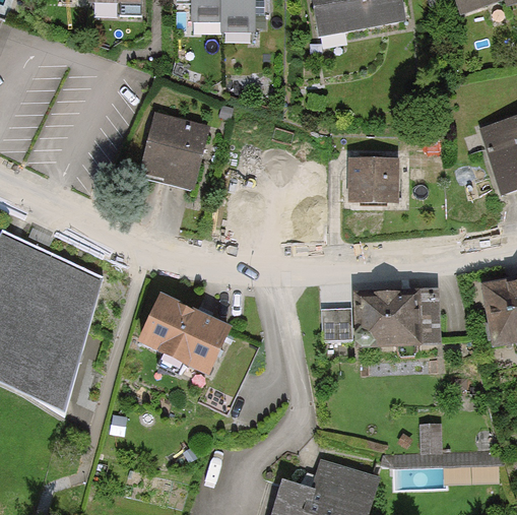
[(192,0),(192,13),(220,14),(220,25),(252,27),(253,0),(192,0)]
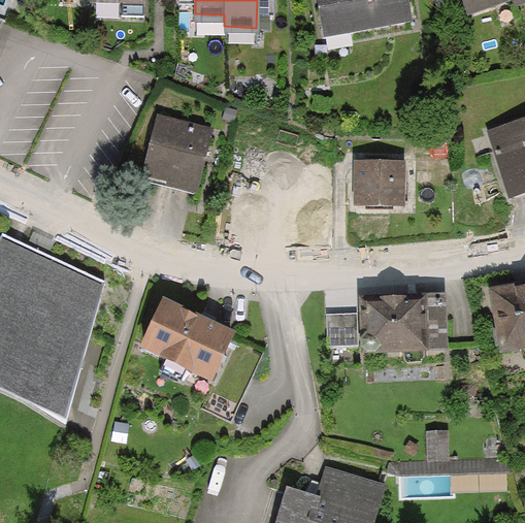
[(315,0),(321,40),(405,26),(401,0),(315,0)]
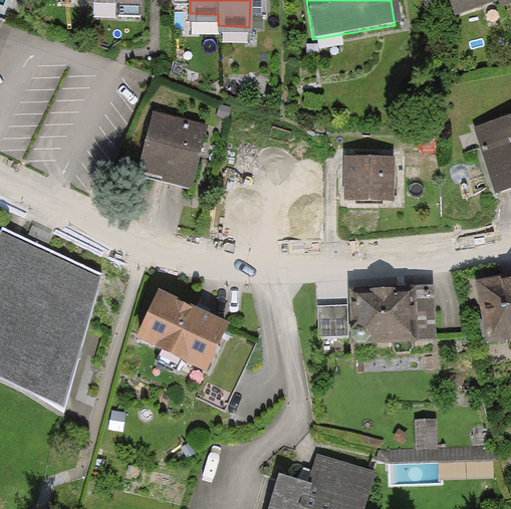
[(449,0),(455,17),(497,1),(500,10),(510,5),(510,0),(449,0)]
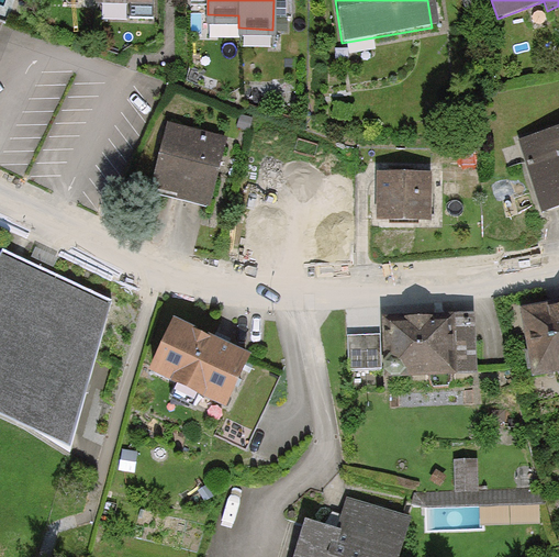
[(212,200),(226,134),(166,122),(153,187),(212,200)]
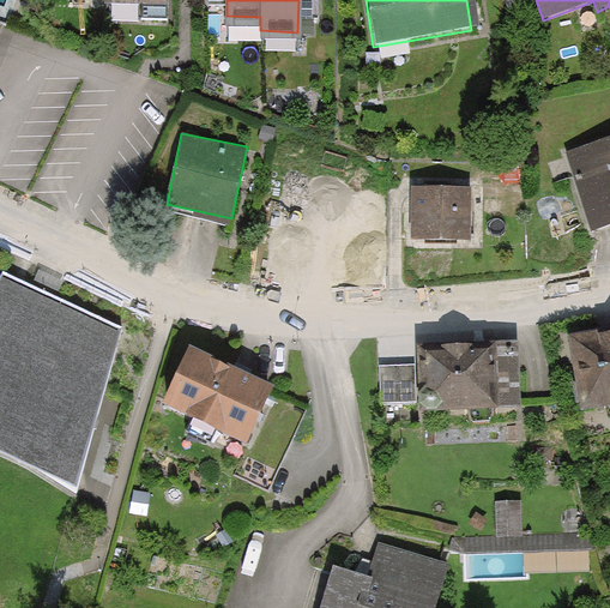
[(609,139),(565,155),(590,229),(609,222),(609,139)]
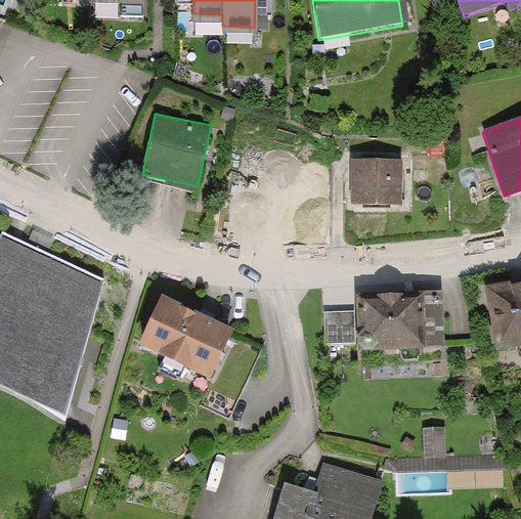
[(400,160),(349,162),(350,205),(402,204),(400,160)]
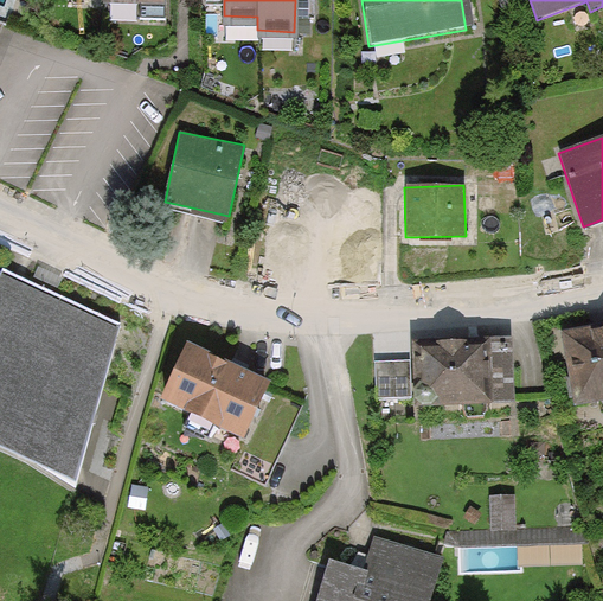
[(0,441),(27,455),(72,485),(117,321),(0,266),(0,441)]
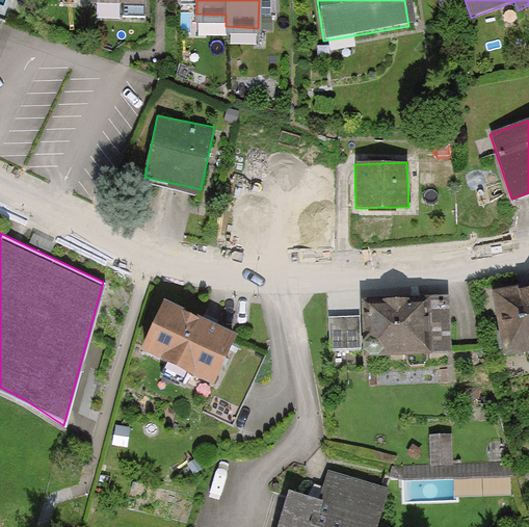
[(528,288),(491,295),(501,353),(528,348),(528,288)]
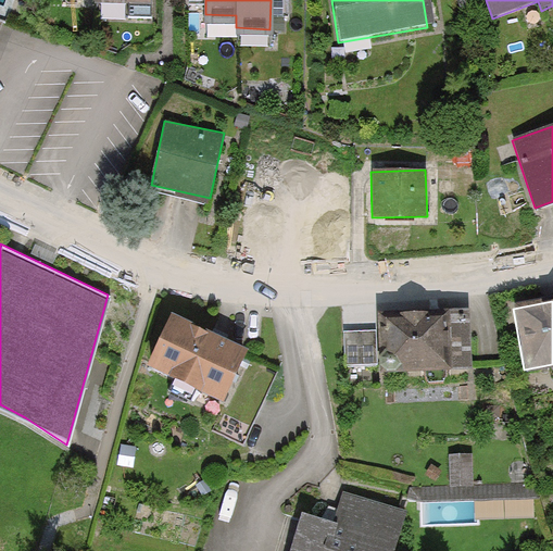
[(463,313),(376,315),(377,368),(464,366),(463,313)]
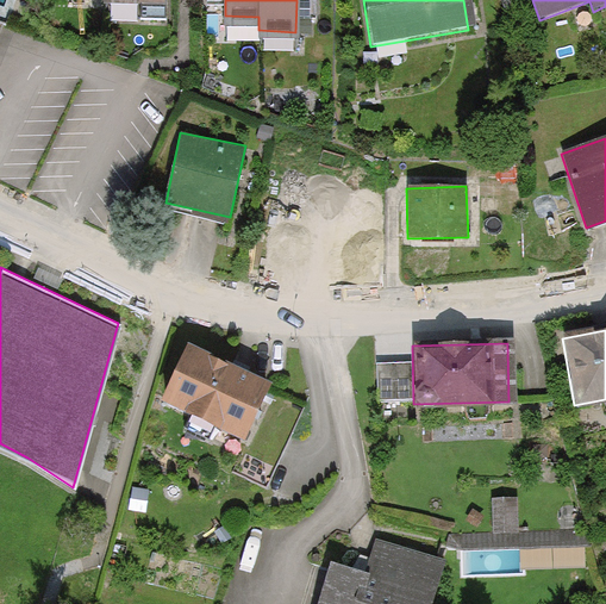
[(261,384),(185,349),(160,404),(235,439),(261,384)]
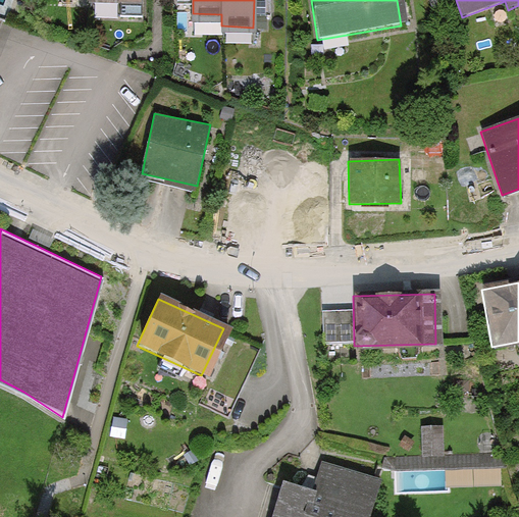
[(420,455),(393,456),(394,494),(503,488),(501,451),(443,454),(442,425),(418,426),(420,455)]
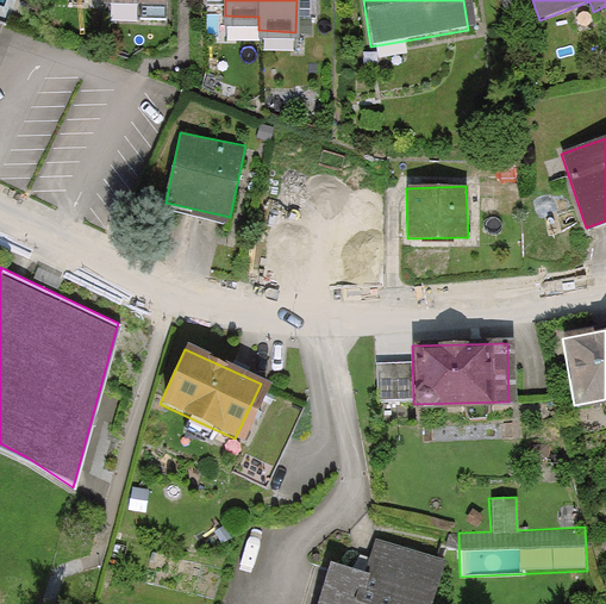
[(426,603),(442,558),(378,537),(364,576),(329,565),(316,603),(426,603)]
